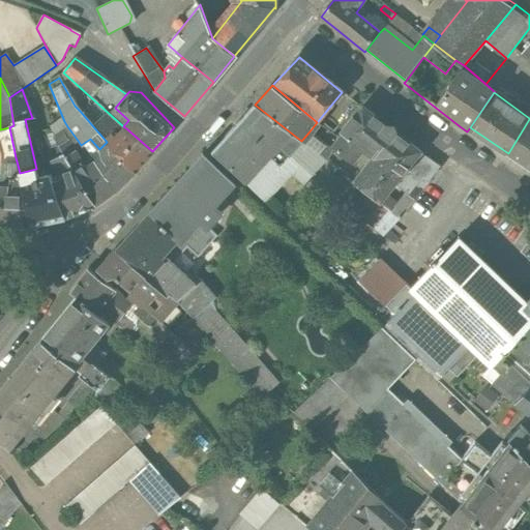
[(301,141),(255,105),(211,154),(245,182),(277,144),(316,173),(326,160),(317,153),(301,141)]
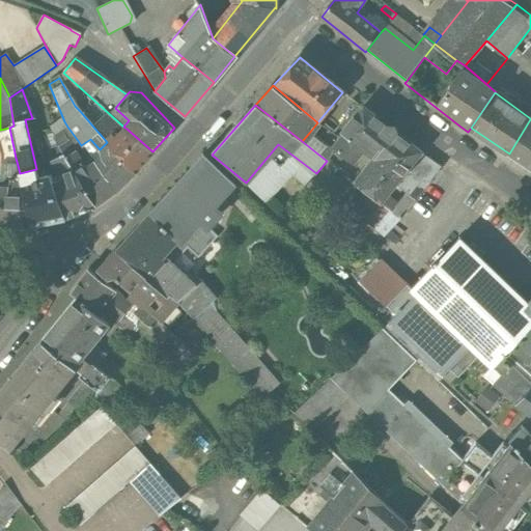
[(92,106),(80,111),(92,126),(105,115),(92,106)]
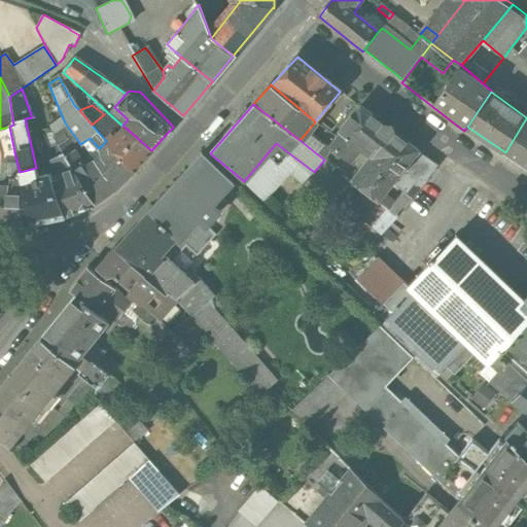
[(393,132),(362,106),(352,118),(350,117),(338,132),(340,133),(361,150),(371,159),(393,132)]
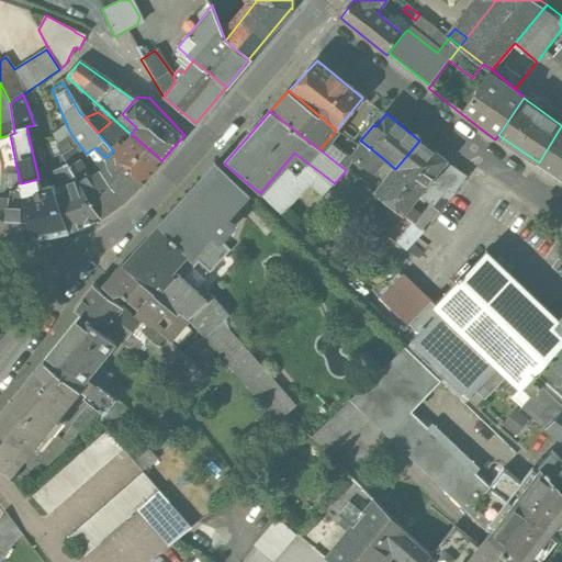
[(134,136),(128,144),(121,136),(111,122),(98,133),(113,150),(142,181),(161,160),(134,136)]
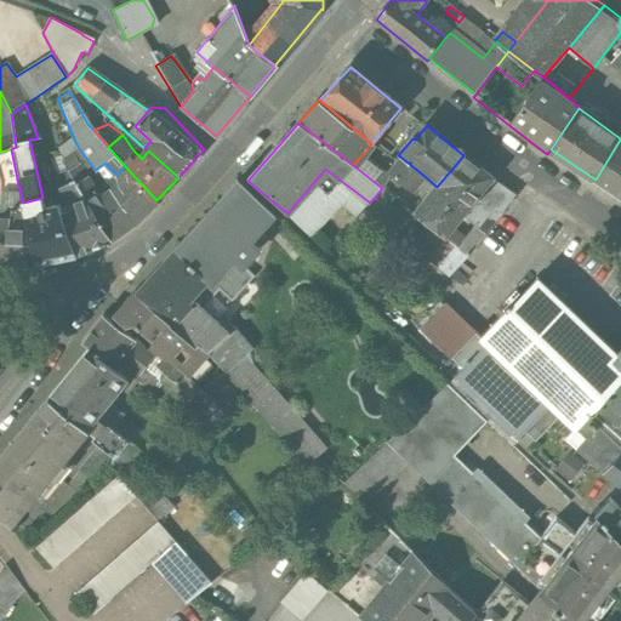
[(620,137),(620,138),(620,140),(596,180),(620,197),(620,137)]
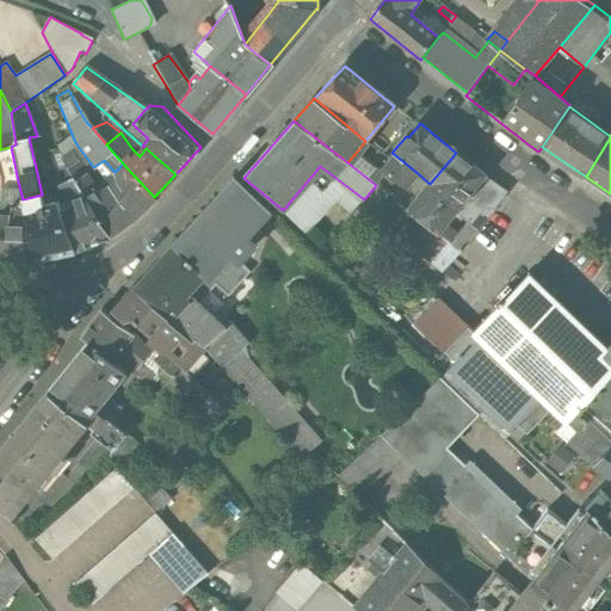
[(78,146),(60,156),(66,167),(82,193),(97,186),(84,168),(91,164),(78,146)]
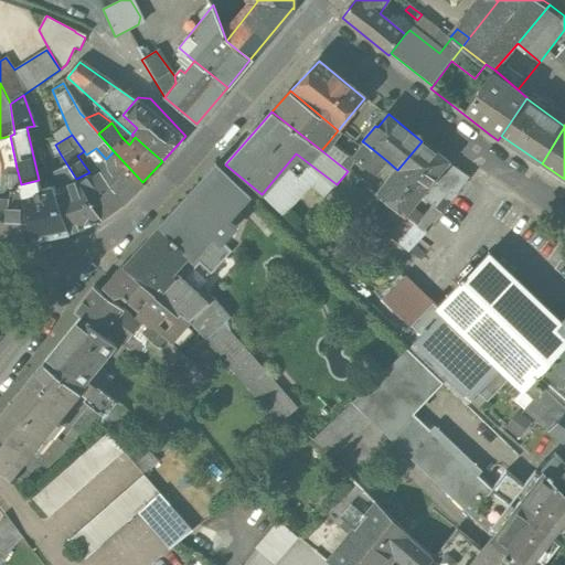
[(10,136),(0,138),(0,162),(1,169),(1,171),(17,168),(10,136)]
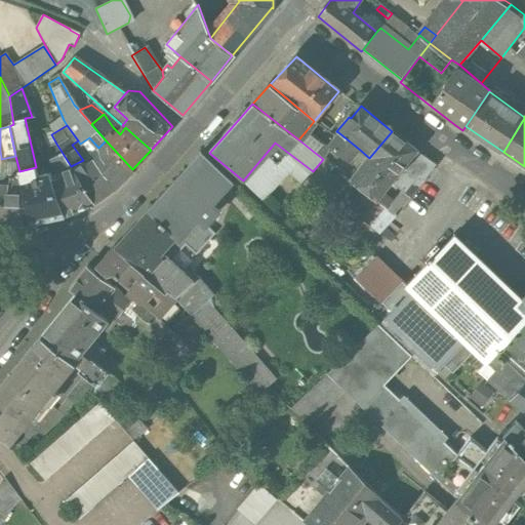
[(321,144),(306,131),(298,139),(314,152),(319,147),(321,144)]
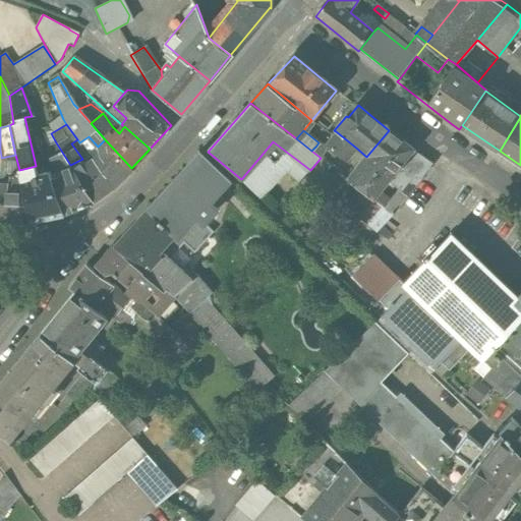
[(352,174),(348,179),(373,199),(379,192),(387,182),(413,151),(389,130),(366,157),(352,174)]
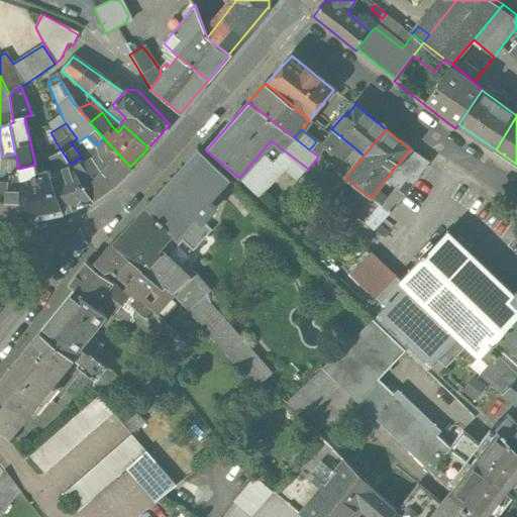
[(354,147),(333,130),(324,141),(344,160),(354,147)]
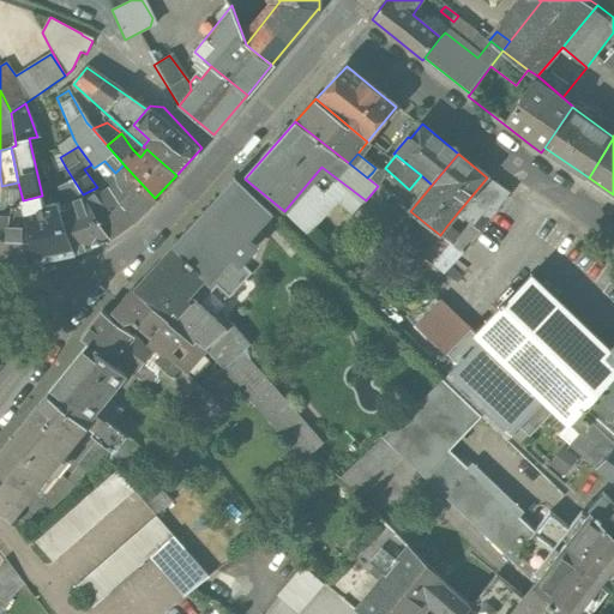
[(155,198),(124,164),(115,173),(121,179),(108,188),(132,221),(155,198)]
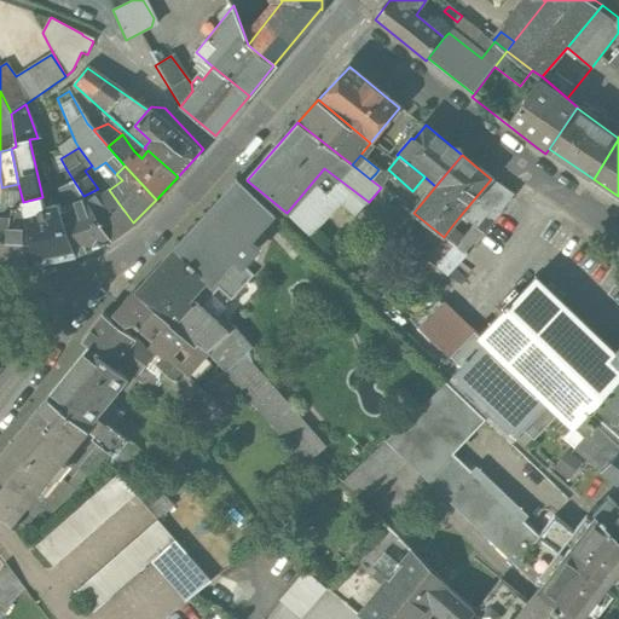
[(67,169),(57,175),(61,185),(71,201),(84,196),(67,169)]
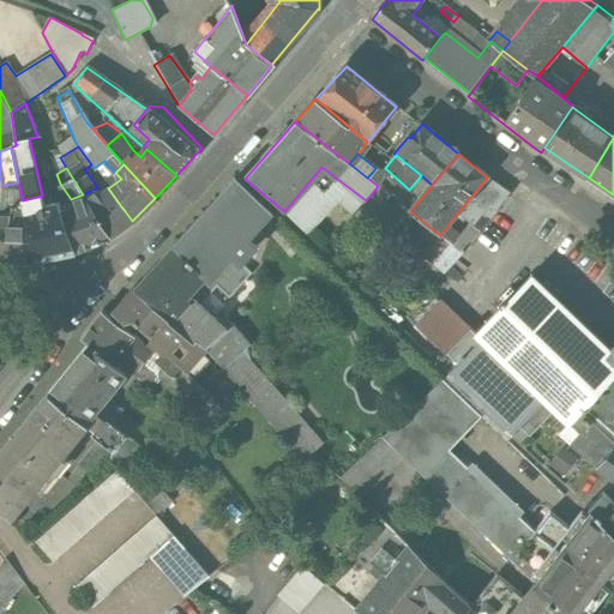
[(381,180),(373,172),(367,178),(378,186),(381,180)]
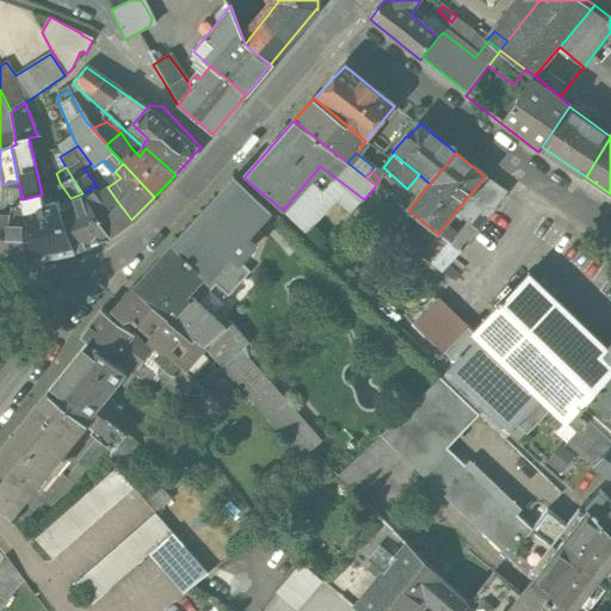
[(485,177),(454,214),(466,223),(456,235),(450,244),(462,253),(507,195),(485,177)]
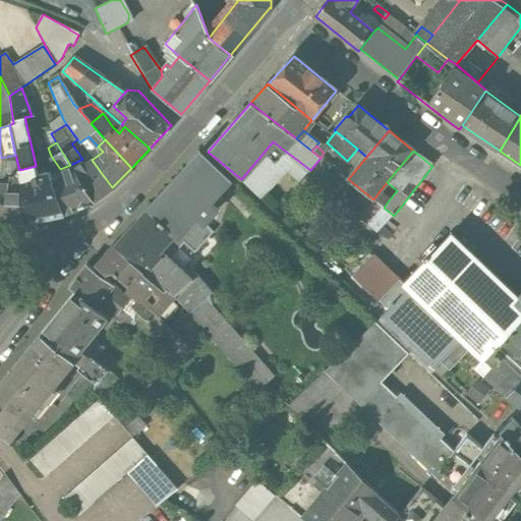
[(92,160),(90,161),(82,159),(70,165),(93,201),(112,187),(92,160)]
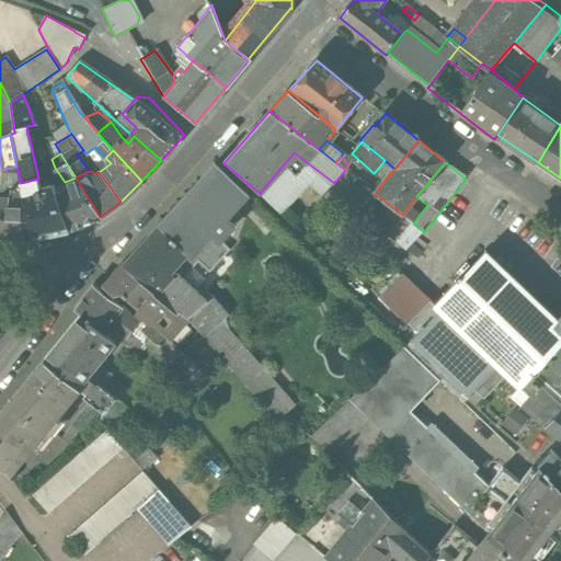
[(14,184),(9,184),(8,174),(1,173),(0,206),(0,237),(33,239),(25,206),(19,208),(13,204),(14,184)]
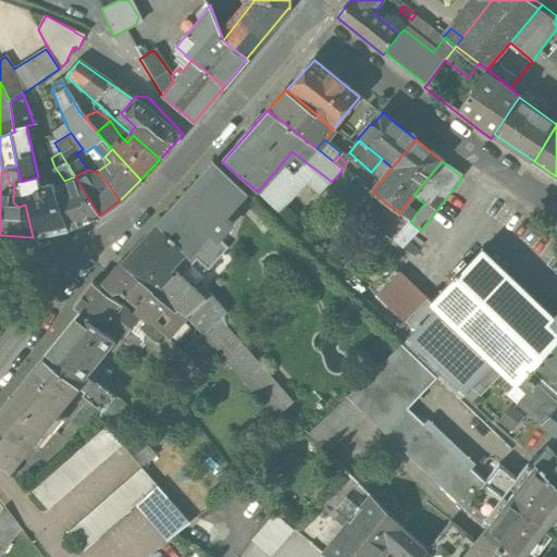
[(75,176),(64,181),(64,190),(59,192),(59,187),(52,189),(66,231),(99,215),(75,176)]
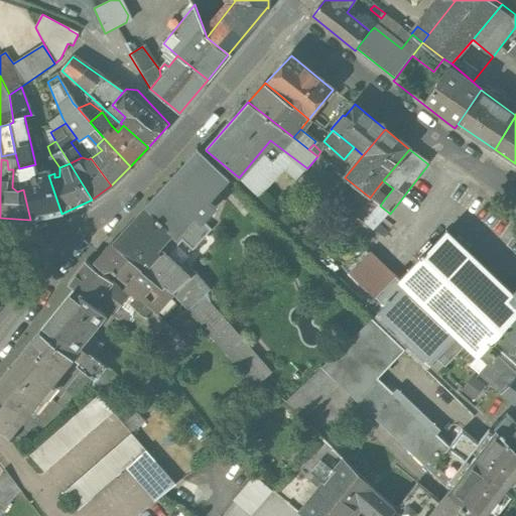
[(35,164),(19,168),(23,189),(30,220),(61,214),(48,175),(47,172),(37,173),(35,164)]
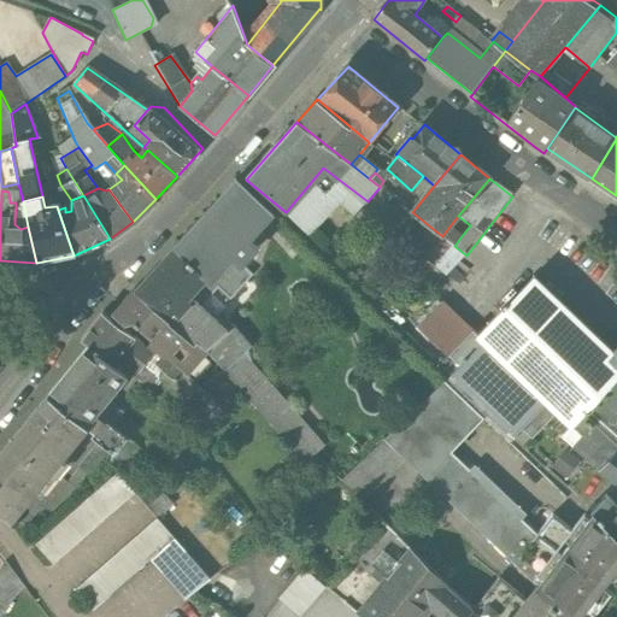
[(409,199),(404,206),(412,212),(417,206),(409,199)]
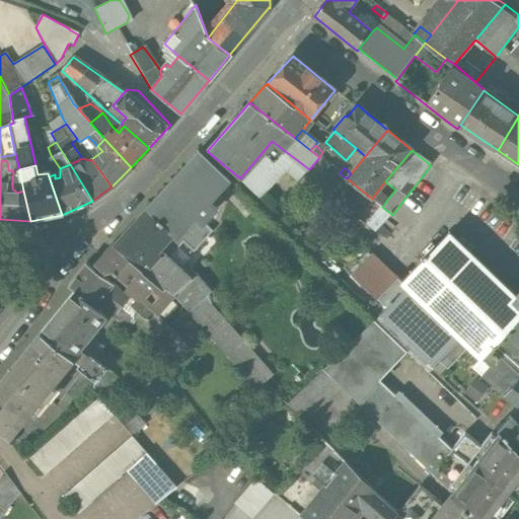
[(372,199),(347,178),(334,196),(377,230),(392,215),(382,207),(372,199)]
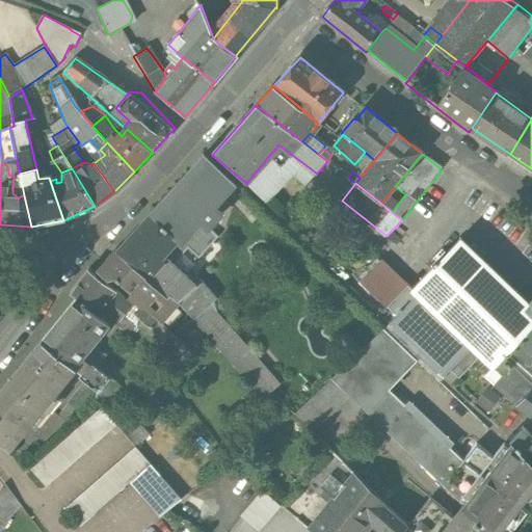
[(189,221),(162,195),(147,212),(150,215),(181,242),(201,222),(194,216),(189,221)]
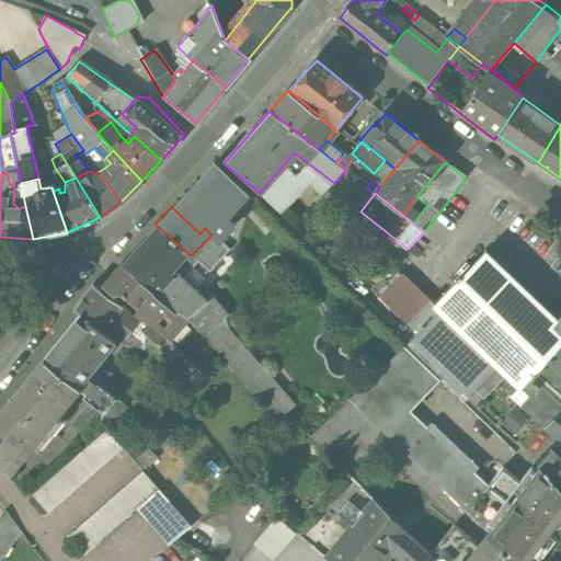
[(419,216),(408,207),(402,215),(413,224),(419,216)]
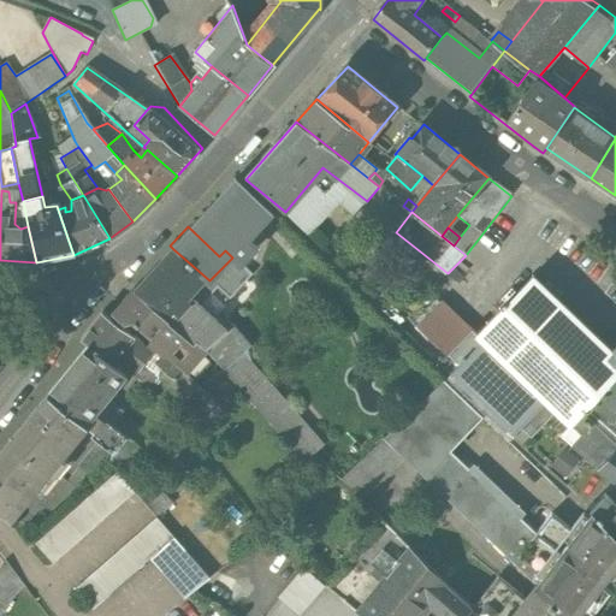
[(209,280),(173,249),(134,291),(194,345),(197,341),(205,348),(225,330),(195,302),(189,301),(183,296),(189,290),(195,291),(201,285),(209,294),(215,288),(209,280)]
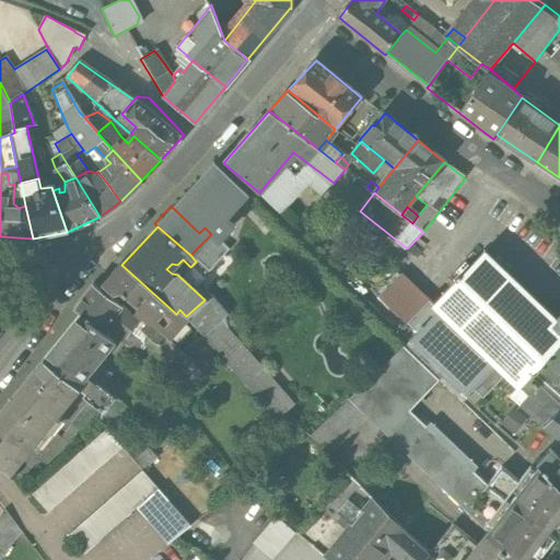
[(211,234),(190,255),(196,261),(208,272),(224,256),(220,252),(228,244),(214,231),(211,234)]
